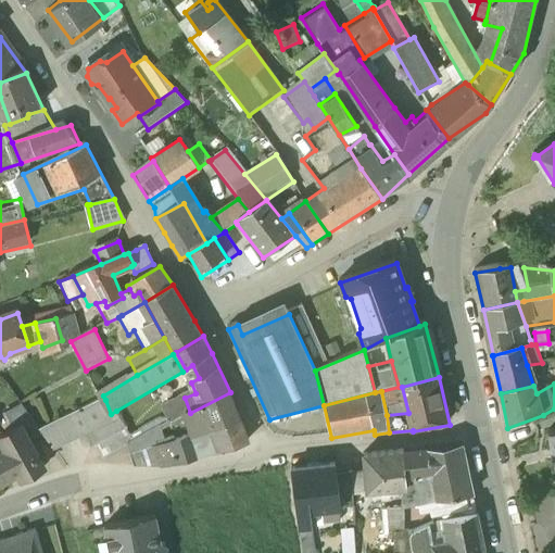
[(190,413),(188,414),(197,438),(213,431),(241,420),(230,392),(190,413)]
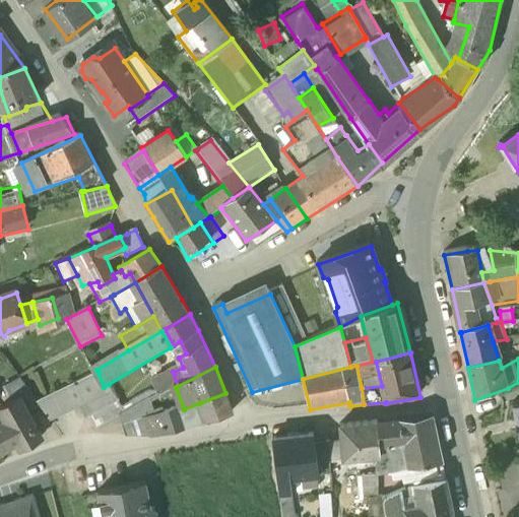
[(173,372),(153,381),(159,395),(176,387),(178,386),(173,372)]
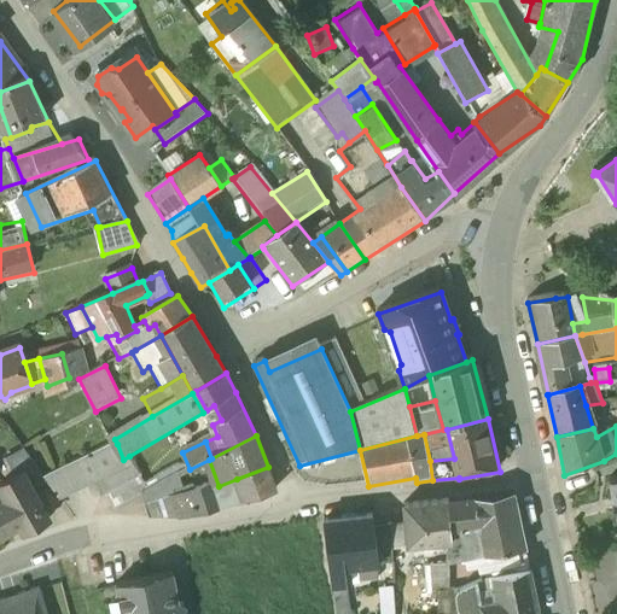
[(117,444),(83,458),(92,475),(123,460),(117,444)]
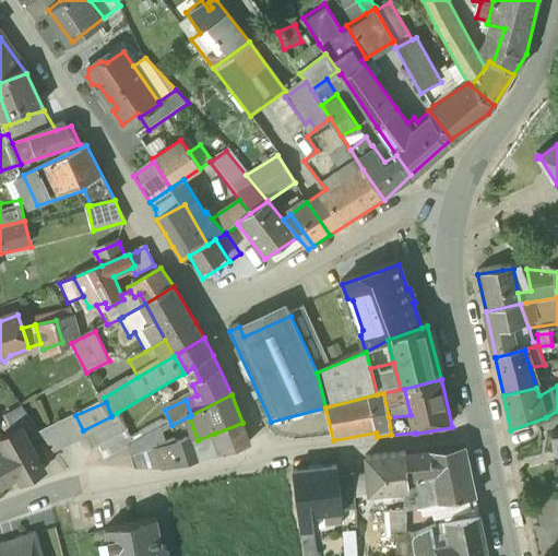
[(22,403),(7,412),(16,429),(23,426),(32,441),(44,436),(40,432),(22,403)]
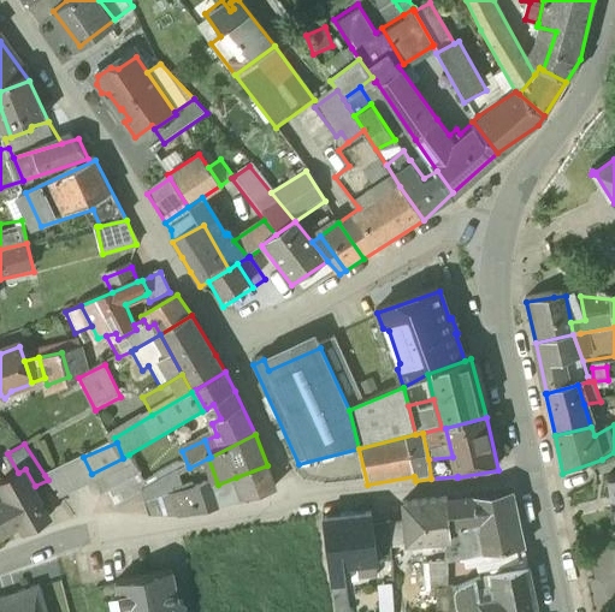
[(100,497),(106,493),(140,476),(141,475),(129,455),(123,458),(92,474),(83,457),(45,475),(48,480),(60,498),(94,483),(100,497)]
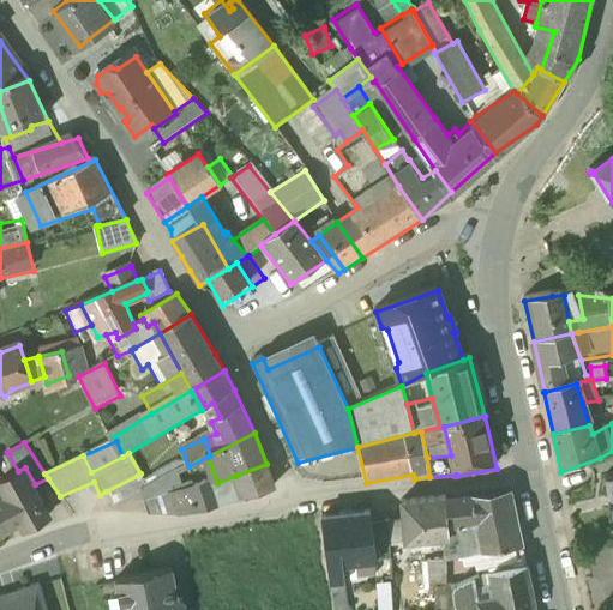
[(266,464),(235,476),(242,500),(276,489),(266,464)]
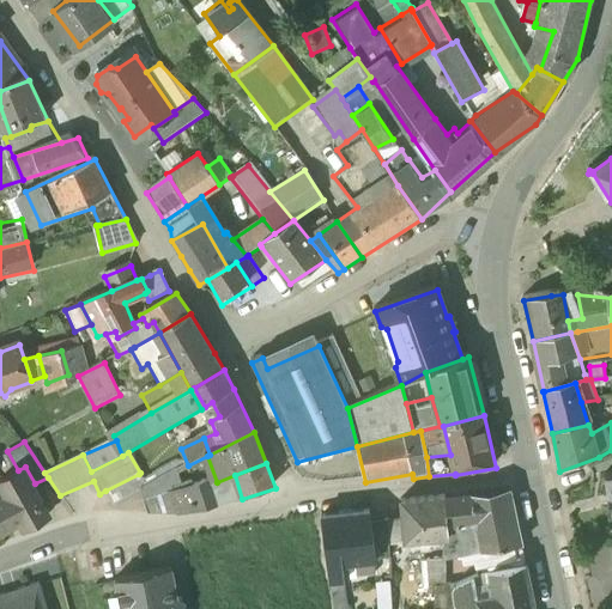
[(158,470),(163,479),(173,473),(169,466),(158,470)]
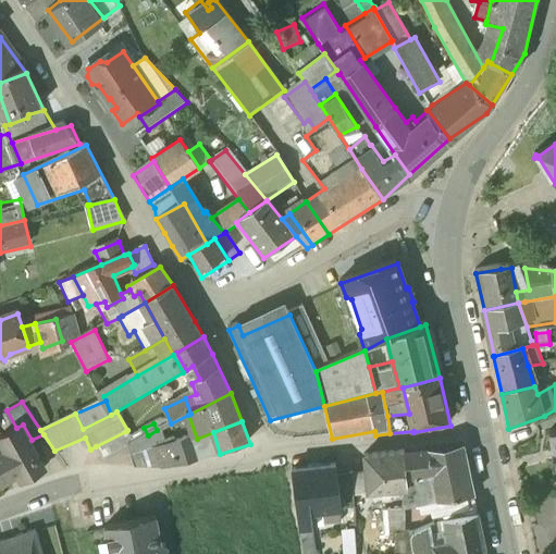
[(16,428),(1,436),(8,447),(0,452),(0,460),(10,479),(22,472),(26,478),(29,477),(35,479),(44,475),(44,469),(47,467),(32,440),(23,425),(16,428)]
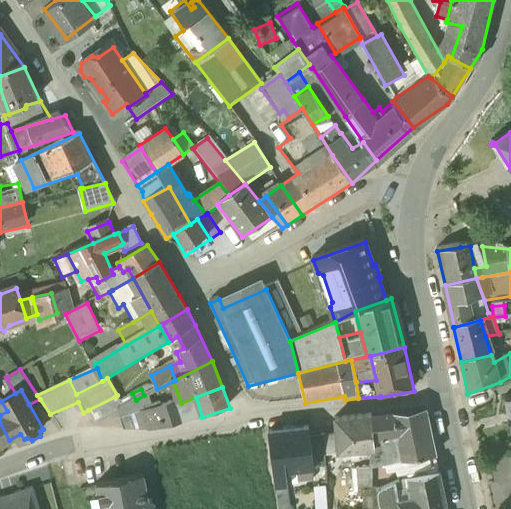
[(120,420),(154,412),(148,393),(144,395),(136,400),(122,406),(117,409),(120,420)]
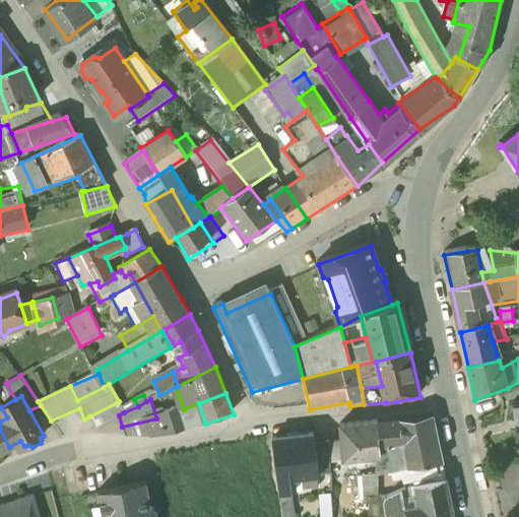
[(119,415),(124,412),(118,402),(89,416),(95,428),(119,415)]
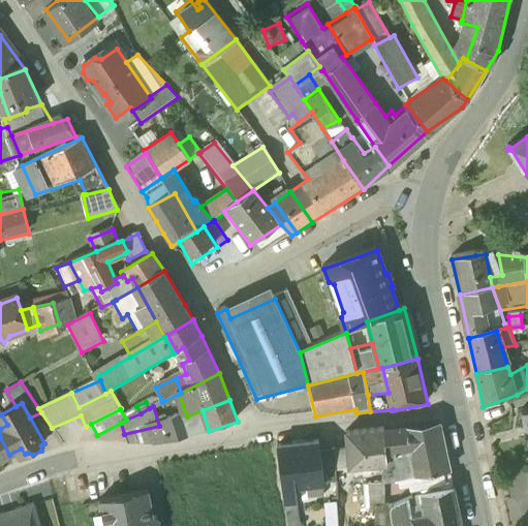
[(187,438),(209,431),(203,410),(187,416),(169,423),(176,441),(187,438)]
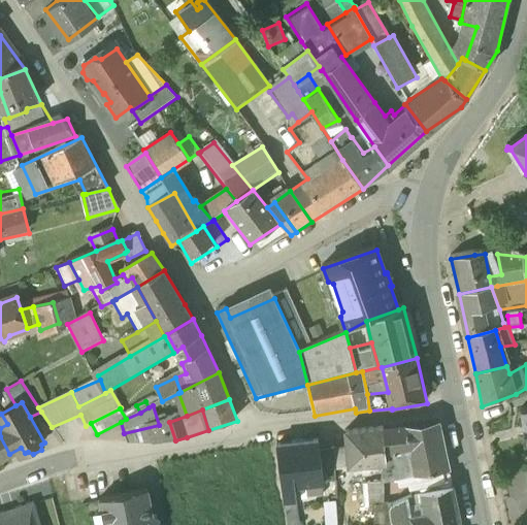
[(175,440),(169,422),(164,424),(159,425),(124,433),(127,444),(154,445),(175,440)]
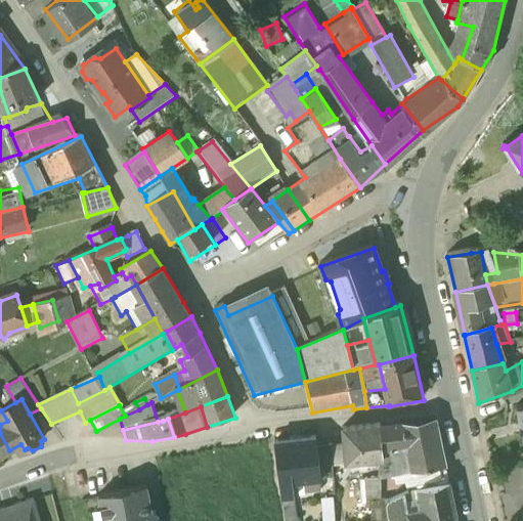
[(437,421),(378,426),(380,457),(399,452),(406,479),(447,472),(437,421)]
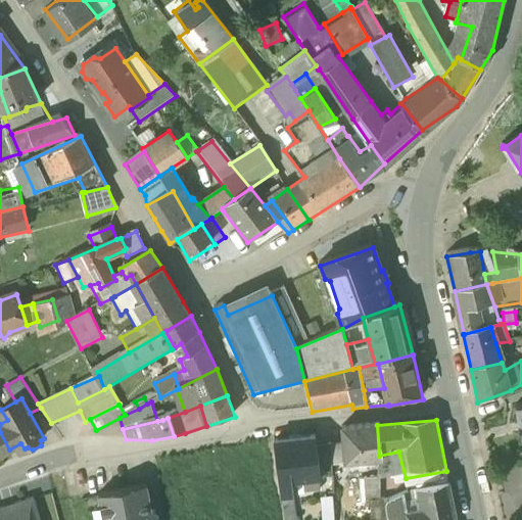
[(377,425),(344,429),(345,445),(347,466),(348,473),(363,469),(376,466),(379,465),(379,456),(377,425)]
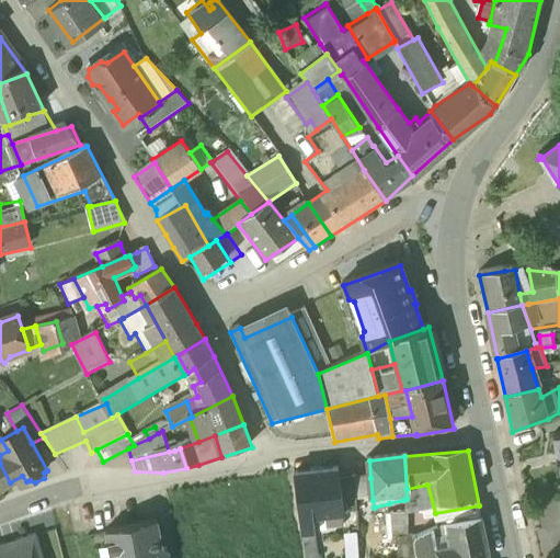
[(0,487),(10,482),(0,464),(0,487)]
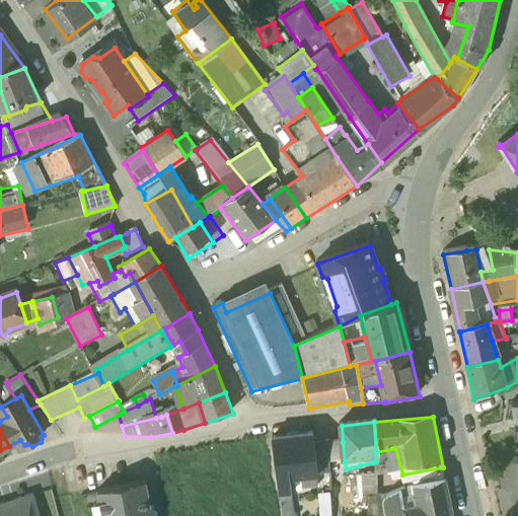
[(317,475),(313,444),(312,434),(272,438),(279,495),(291,494),(290,482),(317,477),(317,475)]
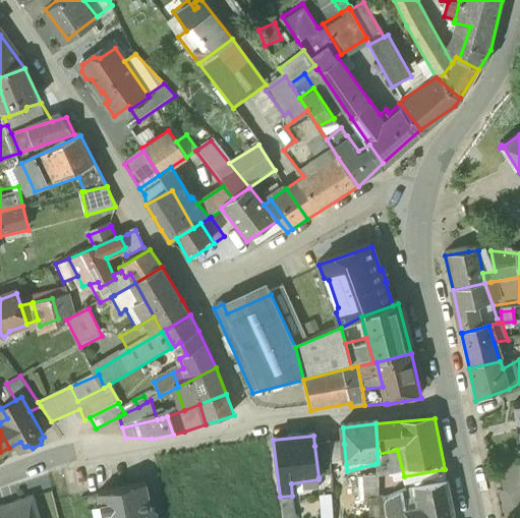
[(346,464),(344,444),(314,446),(319,477),(332,477),(331,465),(346,464)]
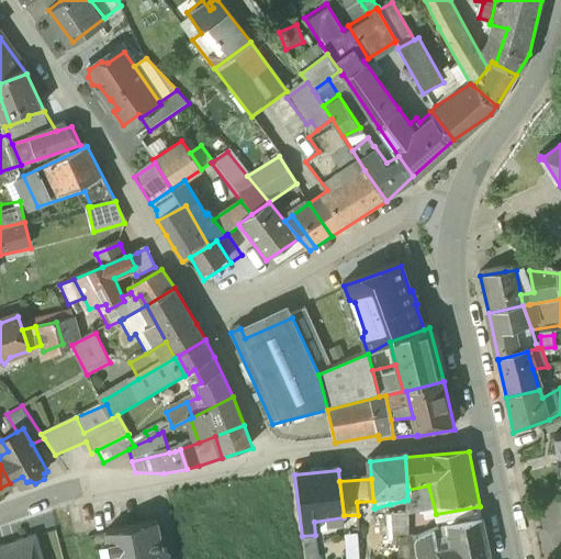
[(404,501),(390,504),(391,521),(395,520),(396,547),(399,547),(406,545),(406,525),(404,501)]
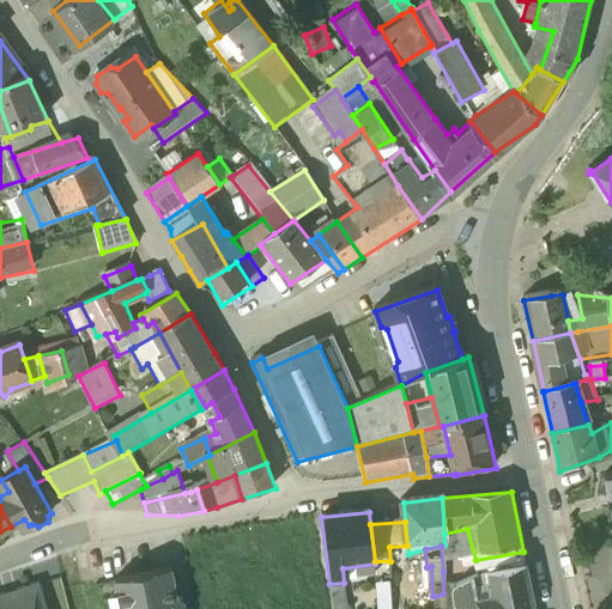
[(534,608),(527,567),(490,576),(496,602),(497,608),(534,608)]
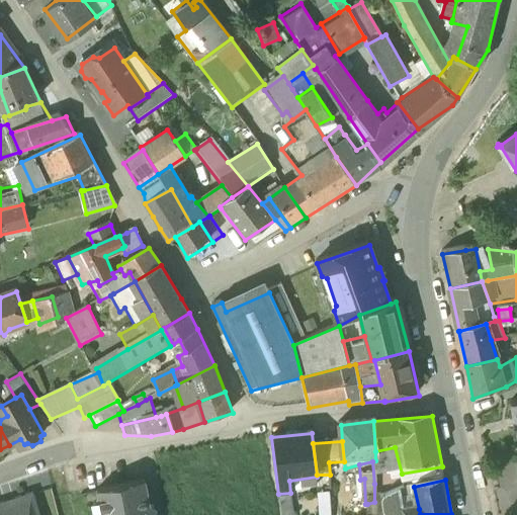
[(146,482),(98,492),(102,514),(155,514),(157,511),(151,507),(146,482)]
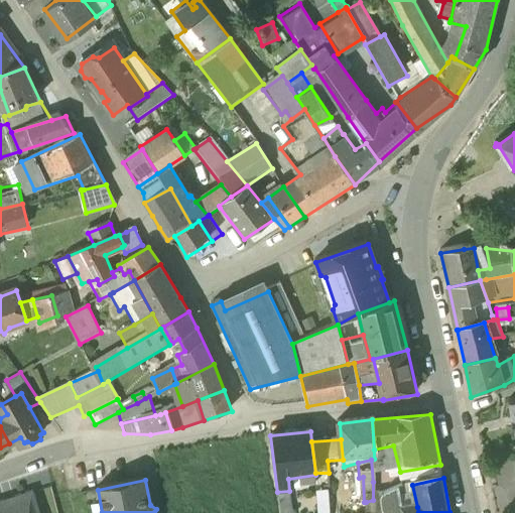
[(330,512),(328,490),(317,491),(318,512),(330,512)]
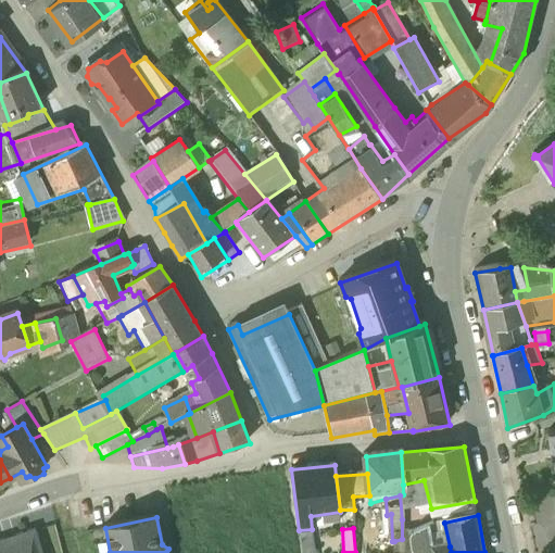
[(315,552),(312,529),(299,530),(302,552),(315,552)]
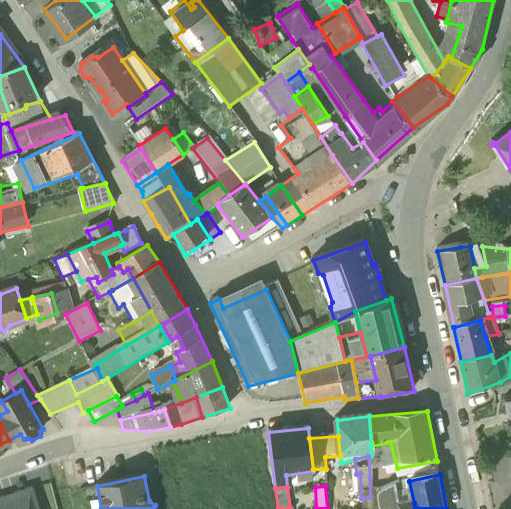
[(37,508),(32,491),(0,501),(0,508),(37,508)]
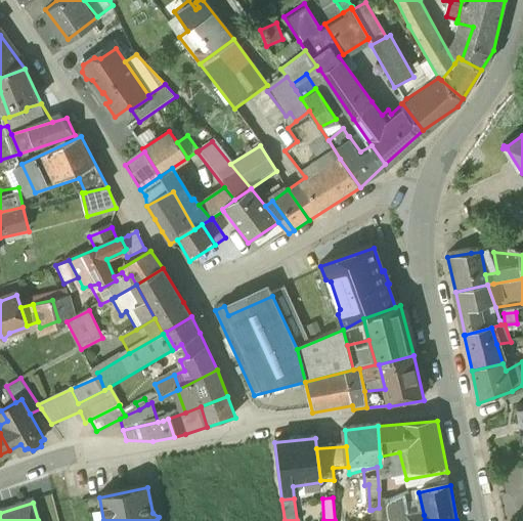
[(405,520),(407,503),(389,505),(390,520),(405,520)]
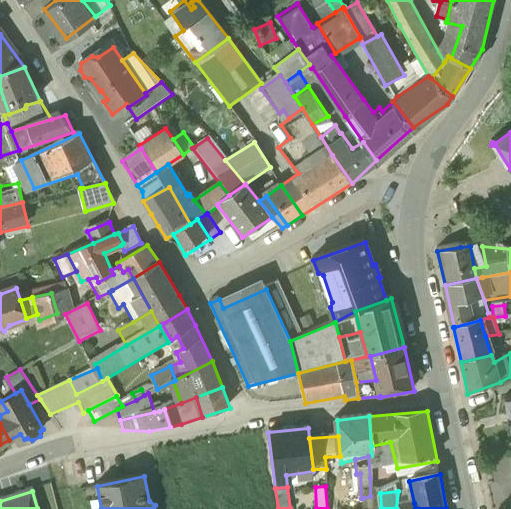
[(381,508),(380,493),(375,494),(370,496),(363,498),(365,508),(381,508)]
